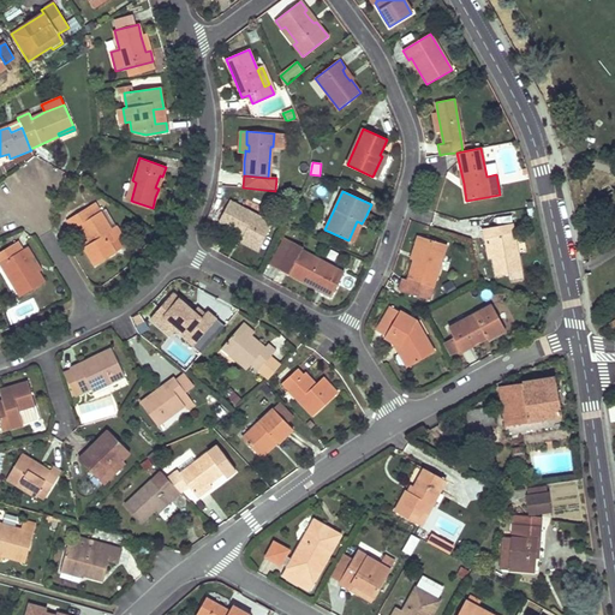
[(230,201),(218,222),(243,236),(240,240),(249,244),(258,250),(273,224),(230,201)]
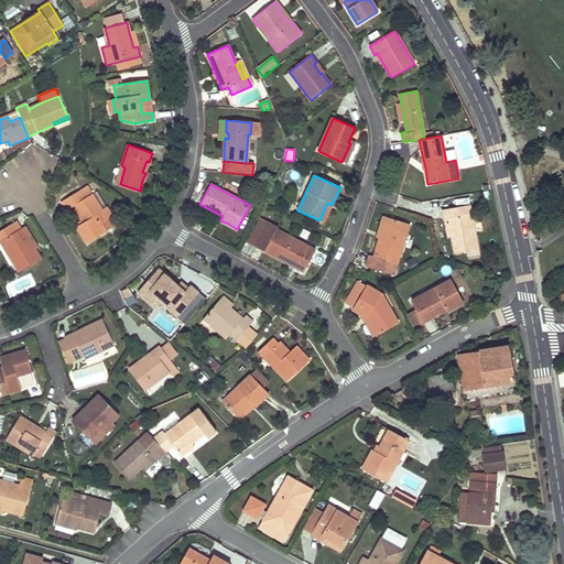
[(93,194),(87,186),(82,190),(86,198),(93,194)]
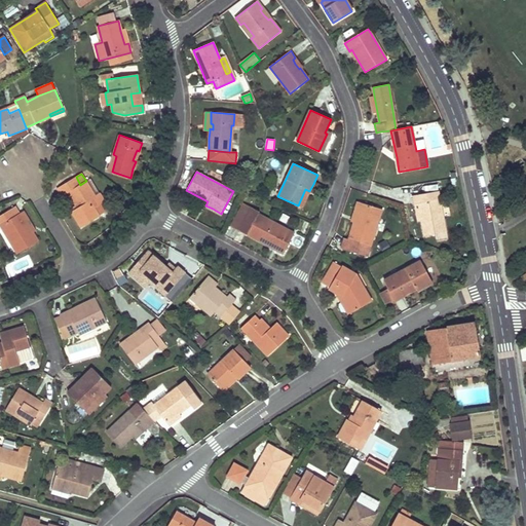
[(96,197),(86,181),(80,185),(76,177),(58,188),(62,196),(69,192),(78,208),(72,212),(81,227),(100,216),(95,207),(105,200),(101,194),(96,197)]
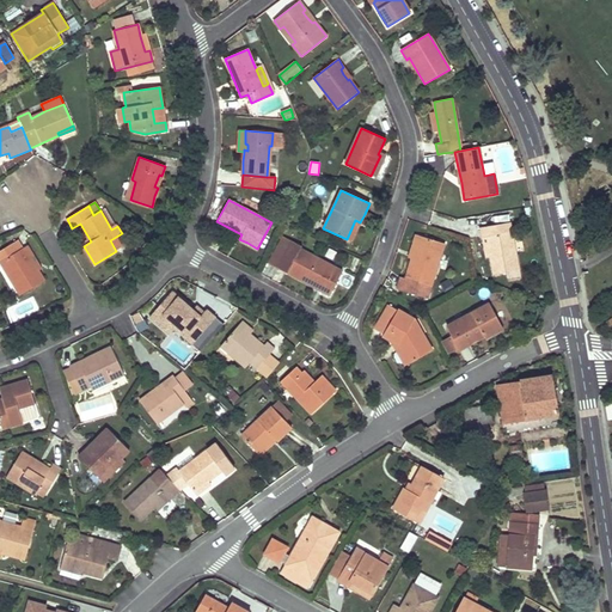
[(117,226),(106,207),(101,210),(111,230),(117,226)]
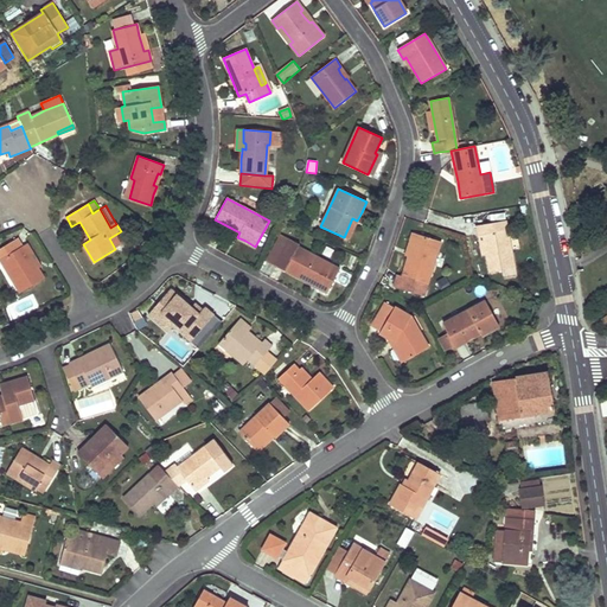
[(505,221),(477,225),(478,230),(479,236),(483,235),(490,273),(504,270),(505,278),(515,276),(505,221)]
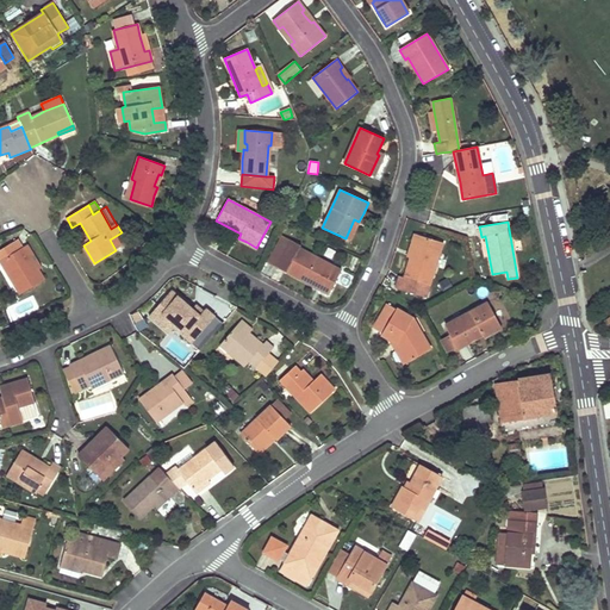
[(128,242),(122,232),(110,240),(116,250),(128,242)]
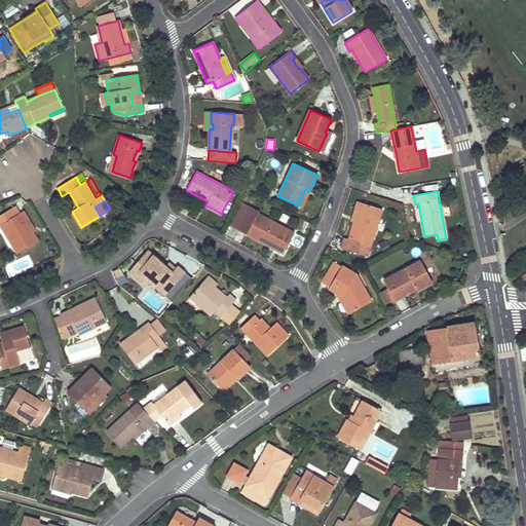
[(355,201),(349,223),(353,225),(360,202),(355,201)]
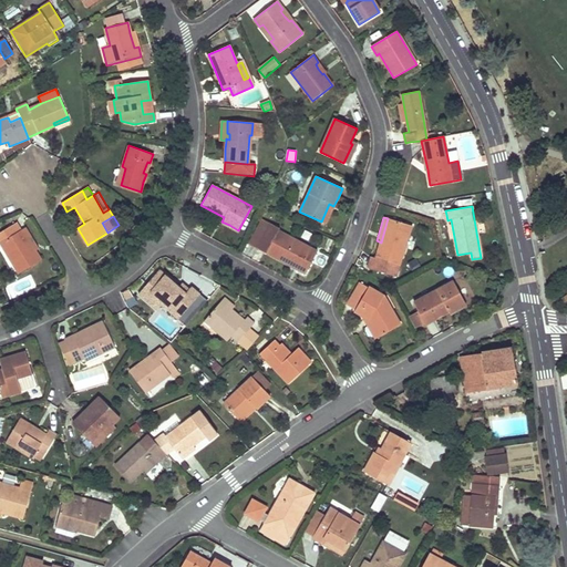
[(269,223),(261,218),(247,245),(255,249),(269,223)]
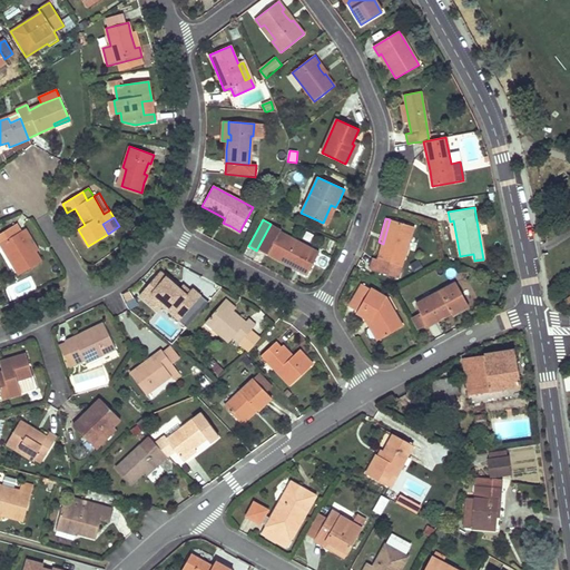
[(371,267),(399,275),(413,226),(390,219),(383,244),(381,252),(379,258),(374,256),(371,267)]
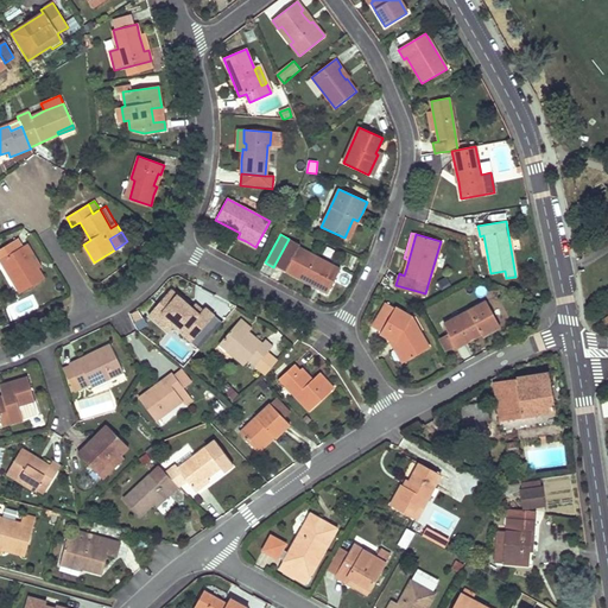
[(20,293),(44,279),(30,254),(32,252),(27,244),(23,247),(18,239),(11,244),(0,249),(0,259),(2,259),(12,274),(11,277),(20,293)]
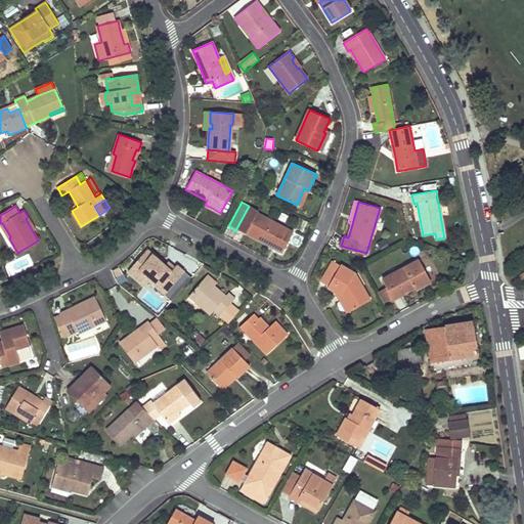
[(249,206),(235,230),(245,234),(246,233),(256,238),(265,243),(265,242),(276,248),(275,249),(282,252),(293,231),(257,213),(258,211),(249,206)]
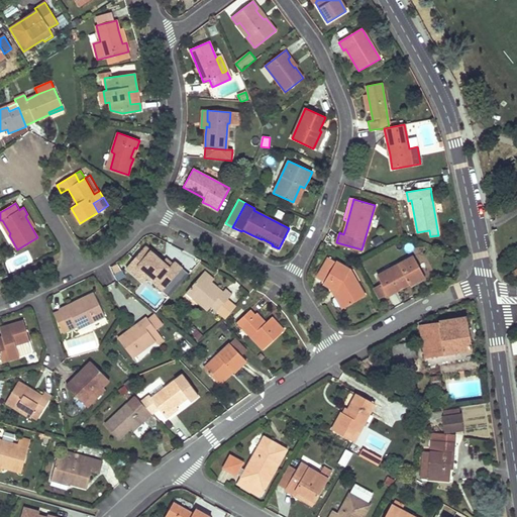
[(147,247),(128,269),(143,282),(147,278),(170,297),(190,274),(176,262),(171,268),(154,253),(147,247)]
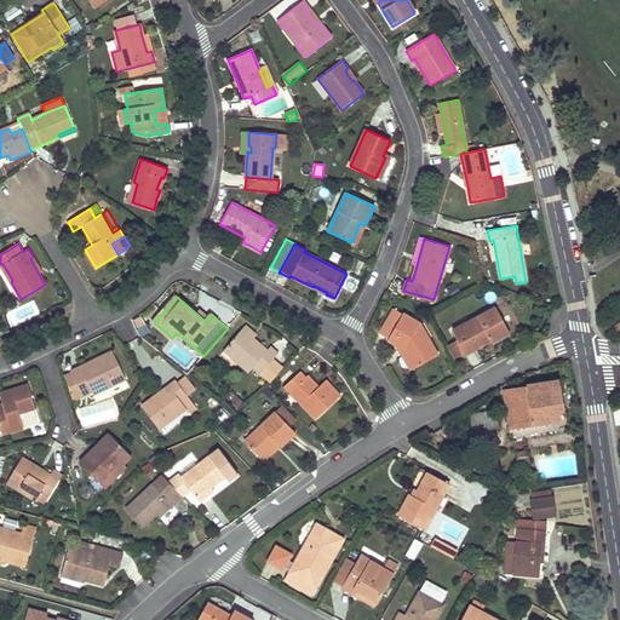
[(497,308),(452,332),(465,355),(476,349),(475,346),(489,339),(491,343),(499,339),(510,333),(497,308)]
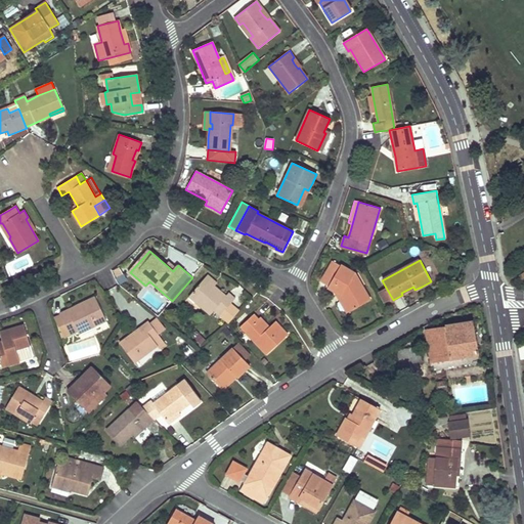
[(354,273),(333,261),(321,281),(329,287),(328,289),(334,292),(342,296),(350,310),(369,300),(354,273)]
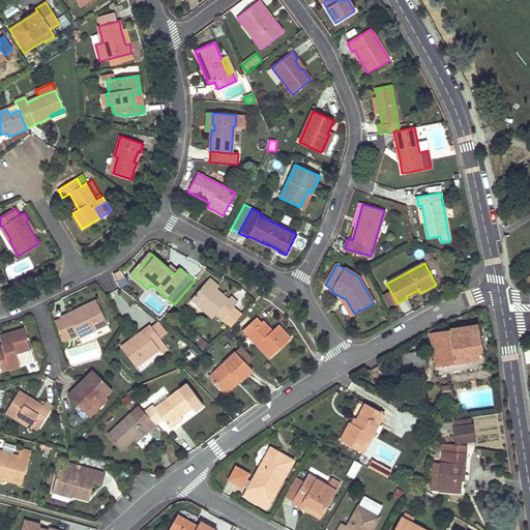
[(120,271),(115,274),(122,287),(127,284),(120,271)]
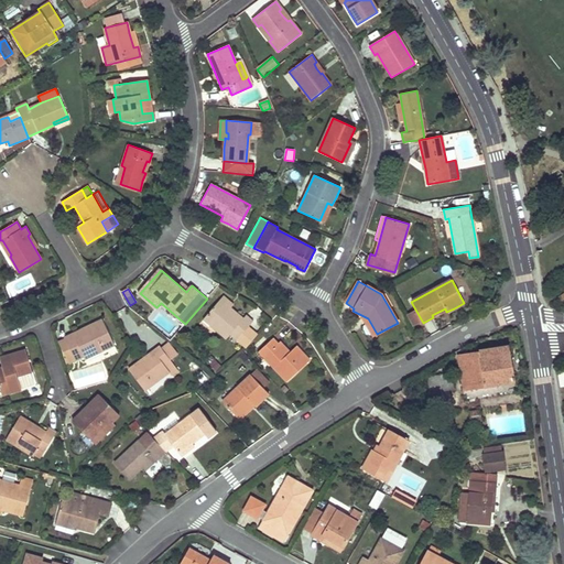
[(223,295),(219,299),(230,307),(234,304),(223,295)]
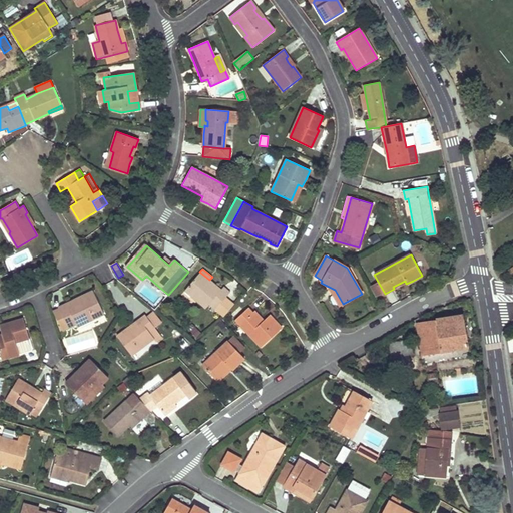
[(199,272),(184,290),(206,308),(209,304),(215,309),(225,298),(229,293),(222,287),(220,290),(214,285),(209,280),(199,272)]
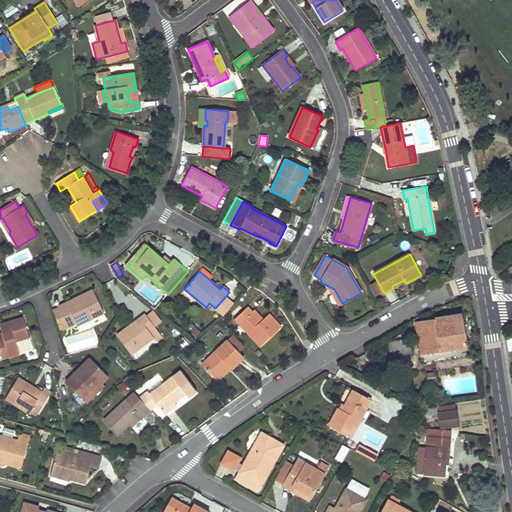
[(334,289),(326,285),(332,295),(338,305),(342,303),(334,289)]
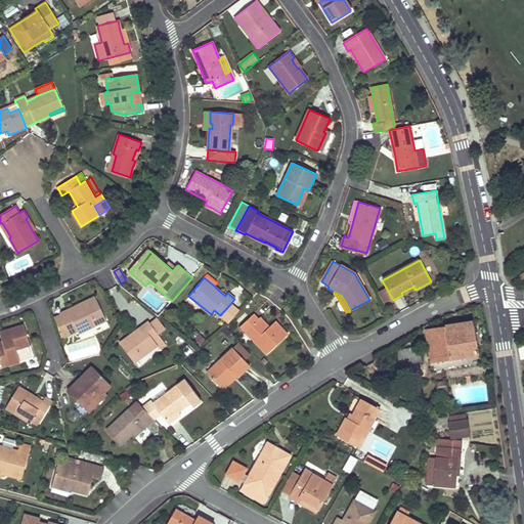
[(68,310),(60,313),(61,315),(54,318),(62,337),(71,333),(71,334),(77,331),(79,334),(80,333),(92,326),(106,320),(95,297),(85,302),(78,305),(79,307),(69,312),(68,310)]
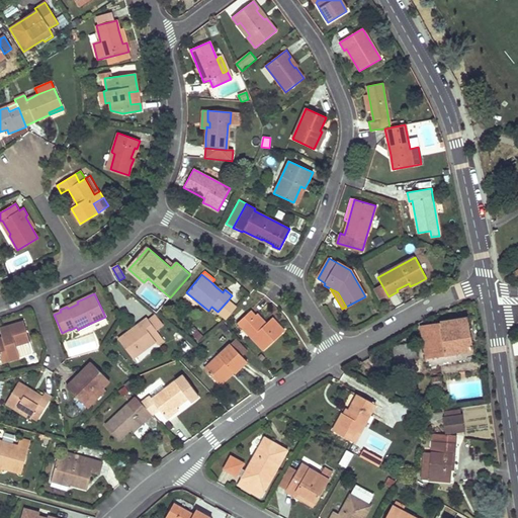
[(226,320),(237,309),(228,300),(218,312),(226,320)]
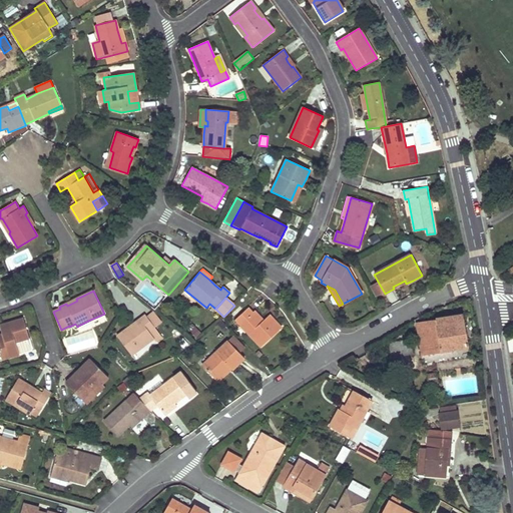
[(247,309),(235,320),(262,347),(282,328),(277,323),(269,316),(262,322),(247,309)]
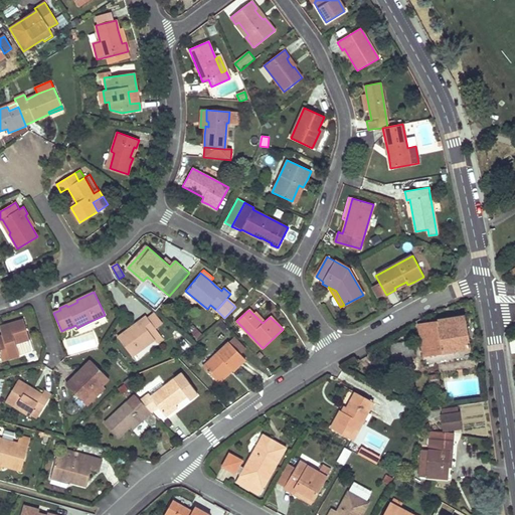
[(148,319),(155,328),(161,323),(154,314),(148,319)]
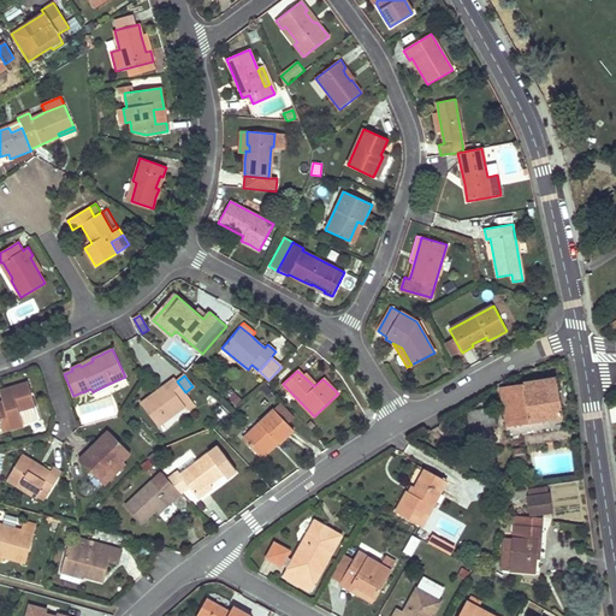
[(159,394),(158,391),(149,397),(141,404),(157,426),(184,406),(188,412),(195,406),(185,392),(177,381),(175,377),(166,383),(170,386),(159,394)]
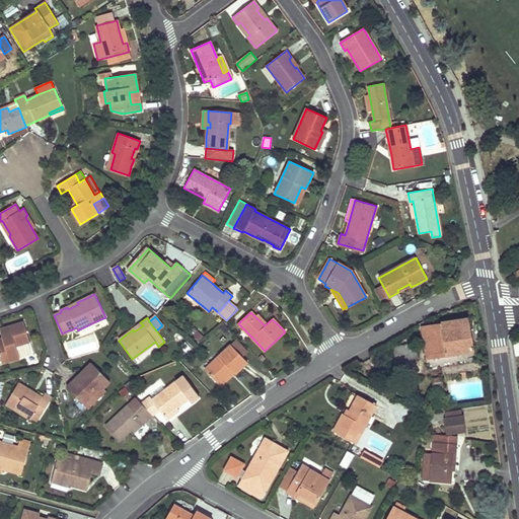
[(422,326),(427,360),(473,352),(470,337),(467,318),(441,322),(440,323),(422,326)]
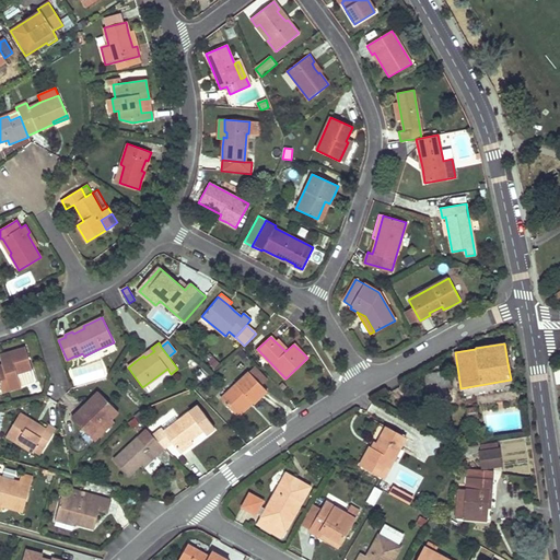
[(12,351),(3,354),(6,363),(0,364),(0,386),(2,392),(21,386),(16,373),(32,368),(25,348),(12,351)]
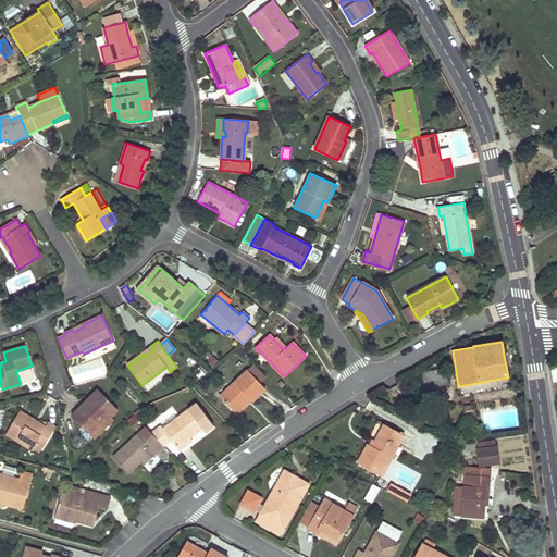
[(210,351),(205,356),(213,367),(220,361),(210,351)]
